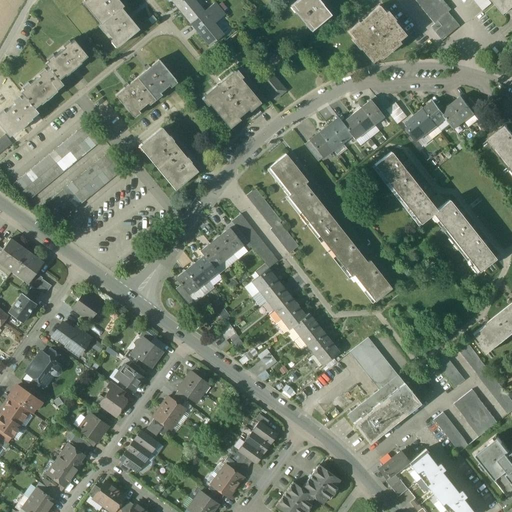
[(85,0),(84,1),(102,23),(120,8),(123,6),(117,0),(85,0)]
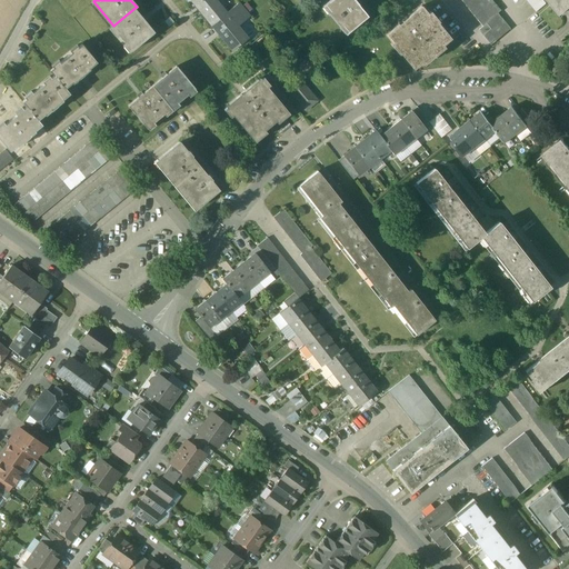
[(193,0),(200,8),(198,10),(211,26),(213,23),(227,13),(216,0),(193,0)]
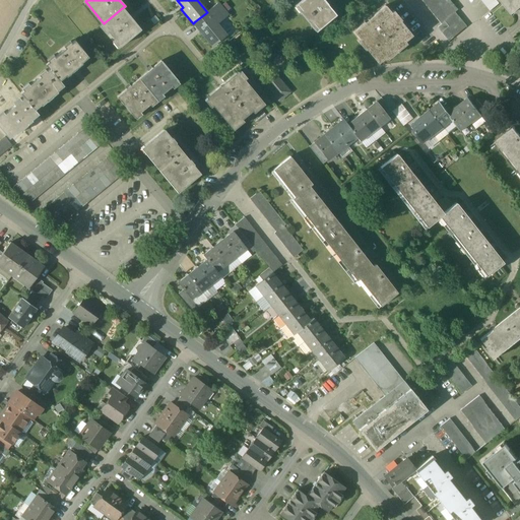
[(303,0),(296,6),(301,12),(299,13),(310,26),(312,25),(317,30),(335,15),(321,0),(303,0)]
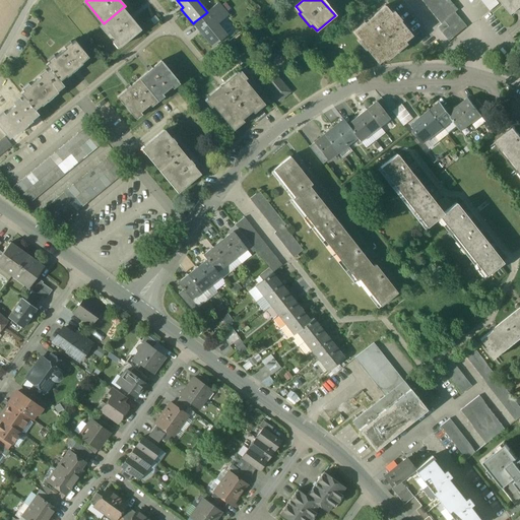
[(438,4),(434,0),(433,0),(426,7),(429,11),(438,4)]
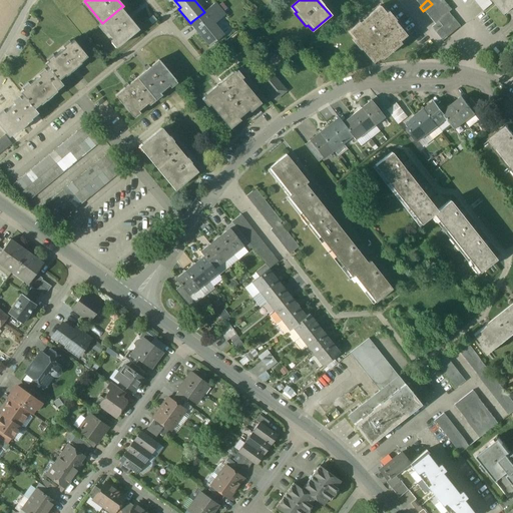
[(442,0),(436,0),(432,4),(435,9),(444,2),(442,0)]
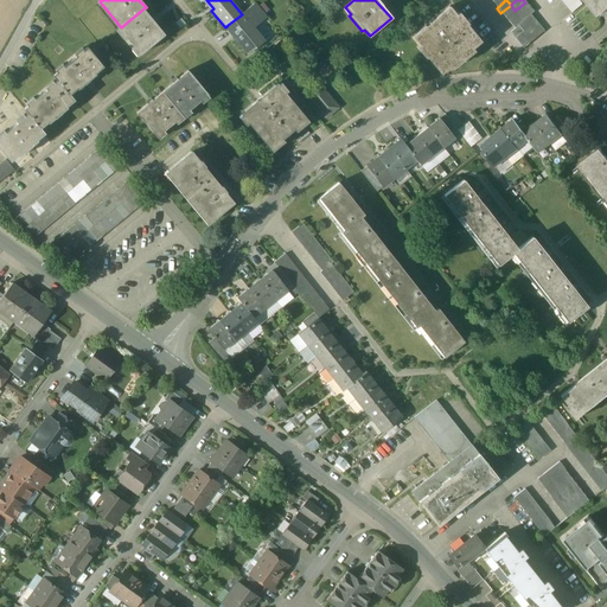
[(582,6),(577,0),(560,0),(572,14),(582,6)]
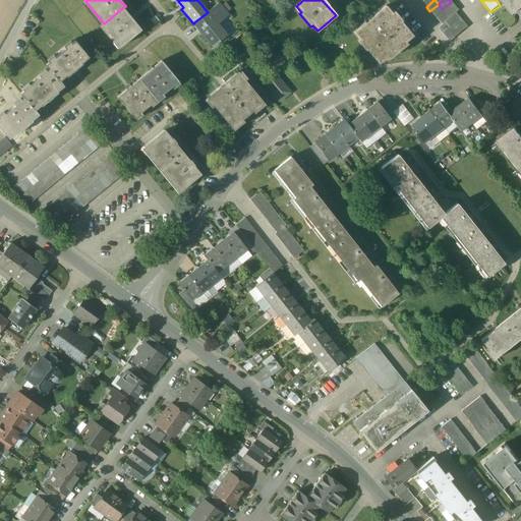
[(520,0),(500,0),(513,14),(520,7),(520,0)]
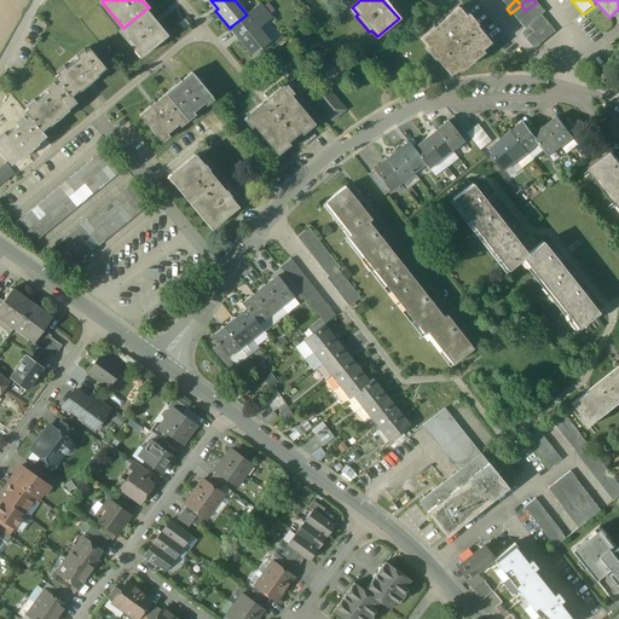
[(536,3),(525,11),(530,16),(541,7),(536,3)]
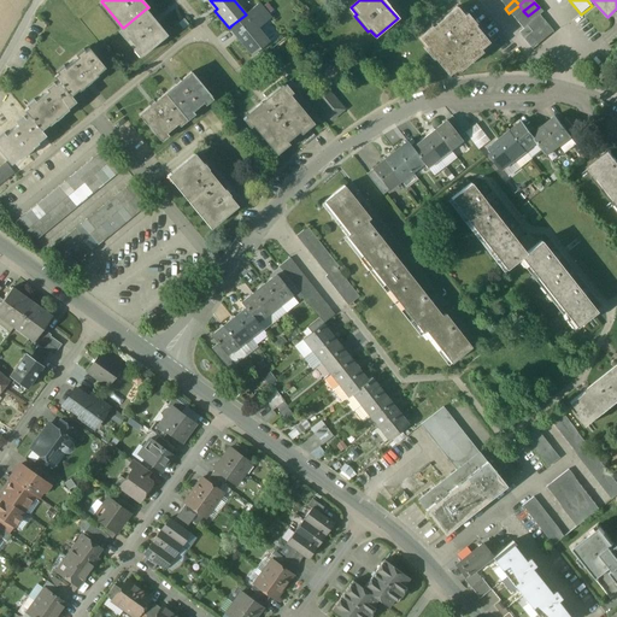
[(246,15),(231,25),(240,36),(238,37),(253,56),(269,42),(254,27),(268,16),(258,4),(246,15)]
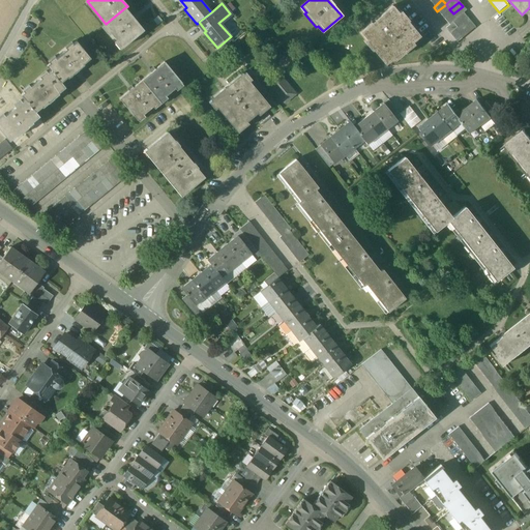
[(446,4),(437,11),(441,17),(449,9),(446,4)]
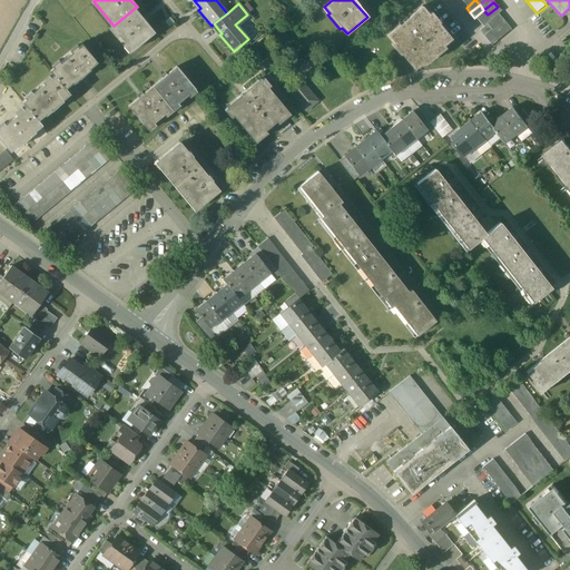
[(421,7),(410,17),(411,18),(400,28),(399,26),(387,36),(400,50),(402,48),(405,52),(401,55),(414,70),(429,58),(426,55),(434,48),(436,51),(451,39),(438,25),(434,27),(431,23),(433,21),(421,7)]
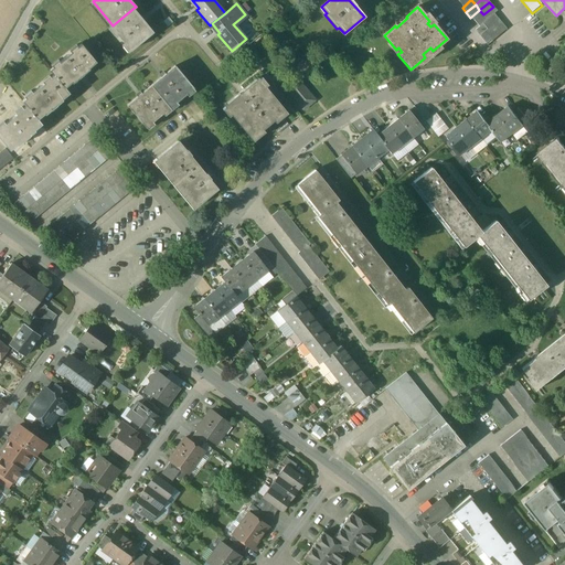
[(493,7),(483,14),(488,20),(494,16),(498,12),(493,7)]
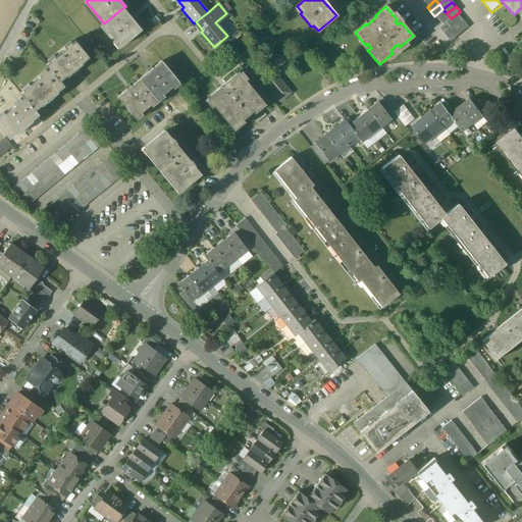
[(104,23),(102,25),(120,48),(141,31),(122,8),(104,23)]
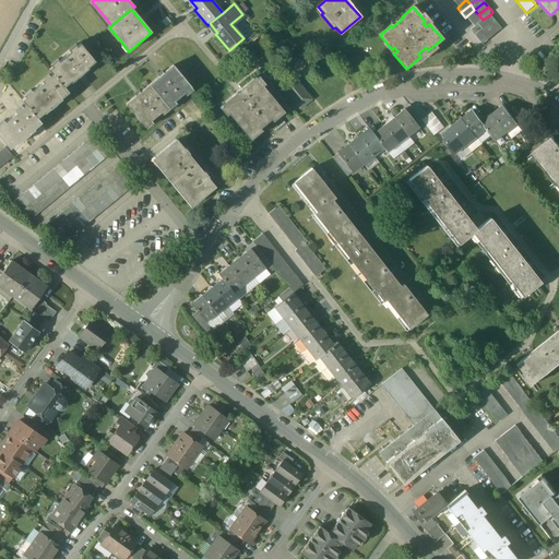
[(474,10),(465,18),(470,22),(478,14),(474,10)]
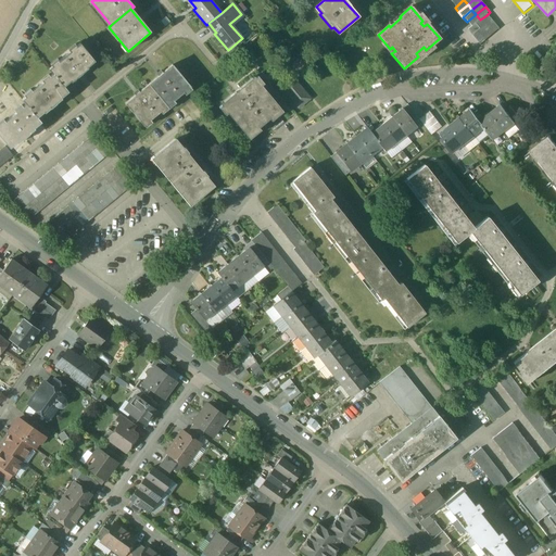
[(476,14),(467,22),(471,27),(476,24),(480,20),(476,14)]
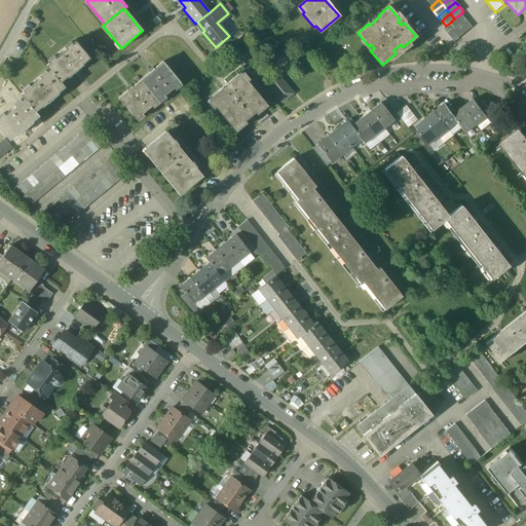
[(454,19),(450,23),(454,28),(456,27),(460,23),(464,20),(460,14),(454,19)]
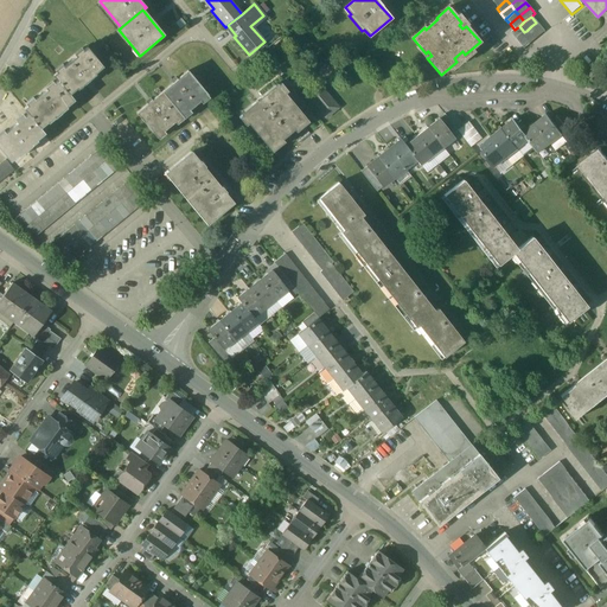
[(544,32),(536,23),(531,26),(540,37),(544,32)]
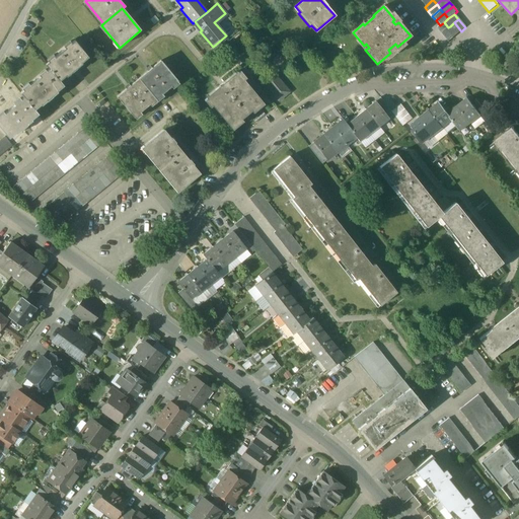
[(440,25),(436,28),(441,33),(445,30),(448,27),(444,22),(440,25)]
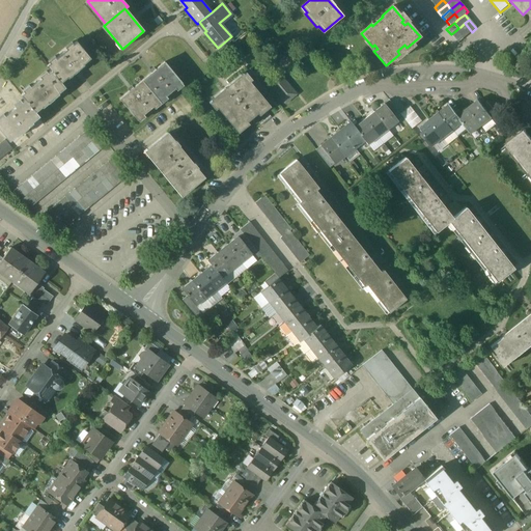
[(472,32),(465,23),(460,27),(468,35),(472,32)]
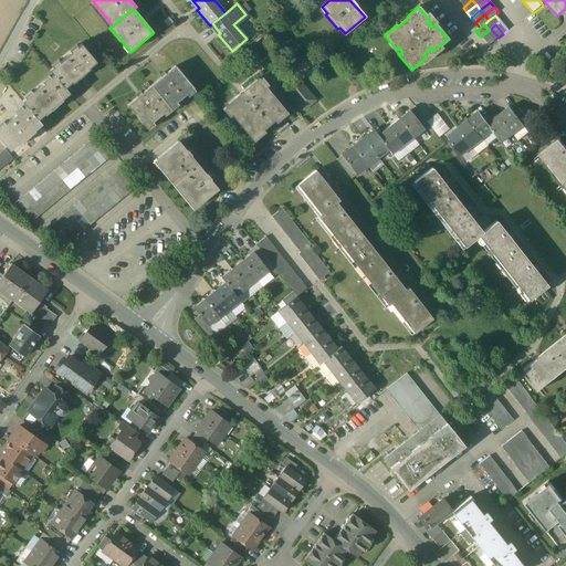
[(489,30),(485,33),(493,42),(499,38),(491,29),(489,30)]
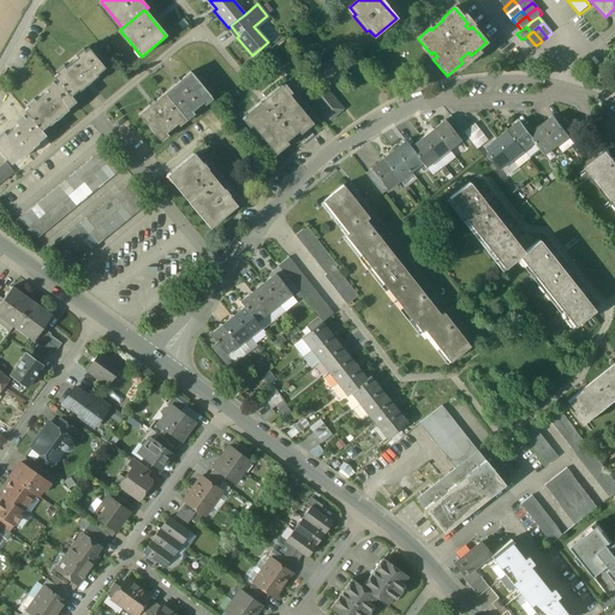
[(536,46),(527,36),(523,40),(531,51),(536,46)]
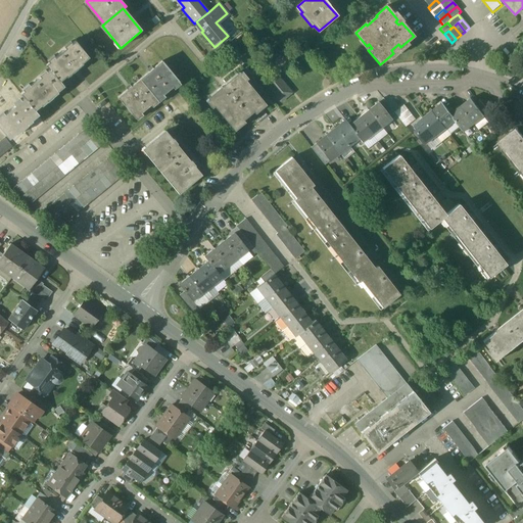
[(75,41),(45,65),(49,70),(59,82),(65,77),(64,76),(70,70),(73,74),(78,69),(76,66),(81,62),(82,63),(89,58),(75,41)]
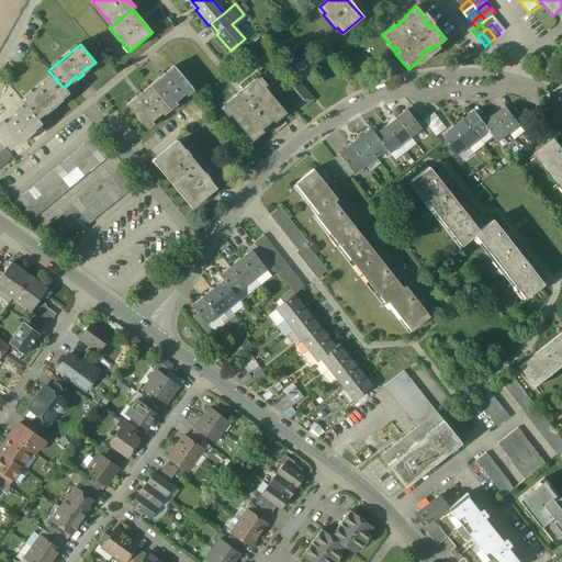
[(172,67),(149,87),(168,109),(191,89),(172,67)]
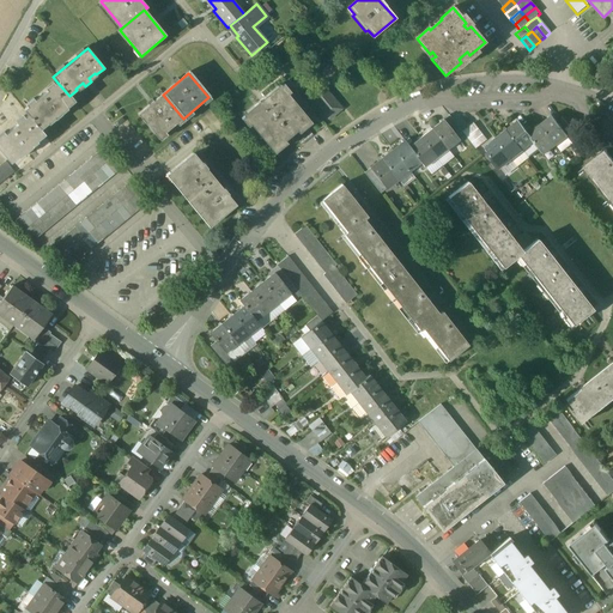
[(58,83),(24,110),(29,116),(40,131),(47,125),(46,122),(53,117),(55,120),(61,115),(59,113),(66,107),(67,108),(74,102),(70,96),(58,83)]
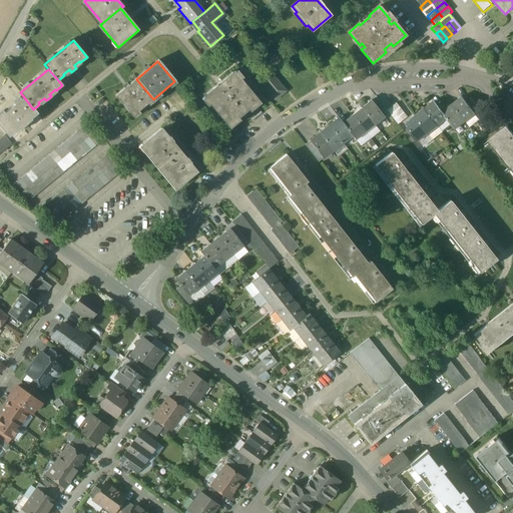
[(264,70),(257,76),(261,80),(268,74),(264,70)]
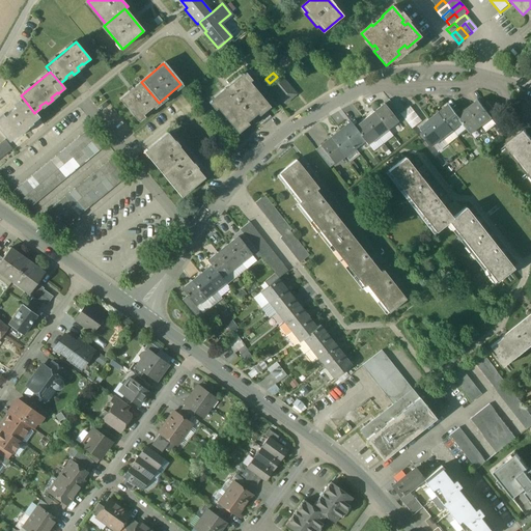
[(267,105),(241,75),(210,101),(234,132),(267,105)]
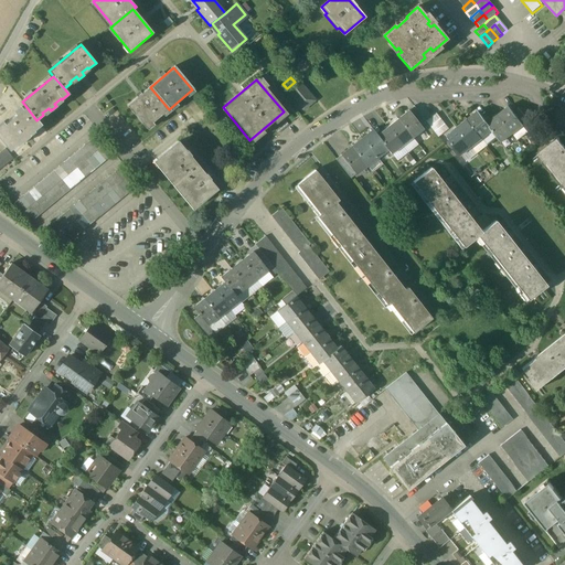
[(315,100),(297,80),(295,82),(287,88),(286,88),(304,109),(315,100)]
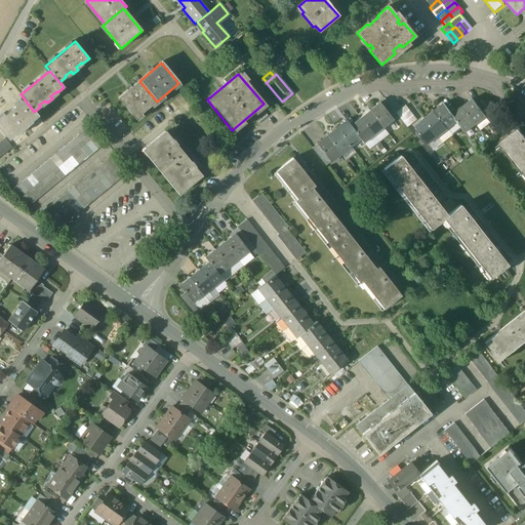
[(157,102),(139,81),(118,99),(134,120),(157,102)]
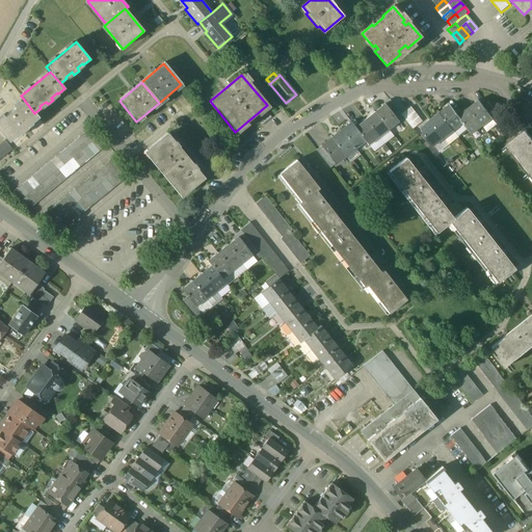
[(403,117),(390,100),(384,104),(398,122),(403,117)]
